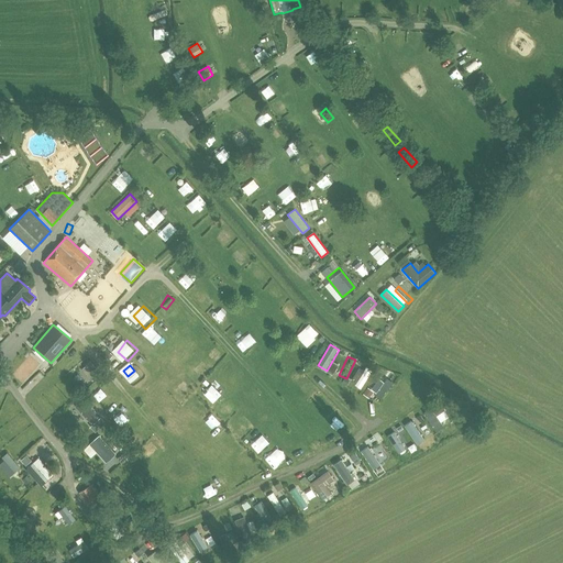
[(355,385),(361,388),(372,370),(366,366),(355,385)]
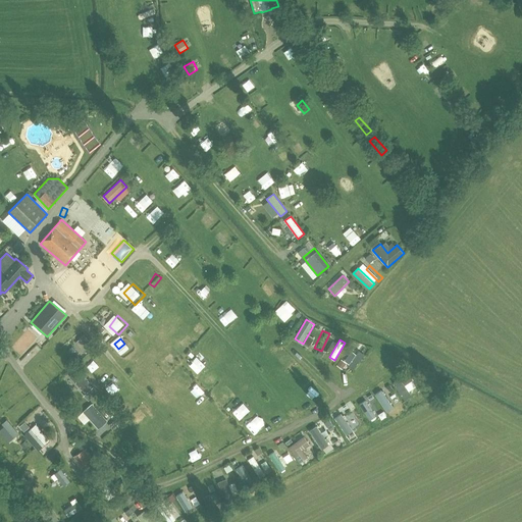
[(352,351),(345,361),(350,365),(358,355),(352,351)]
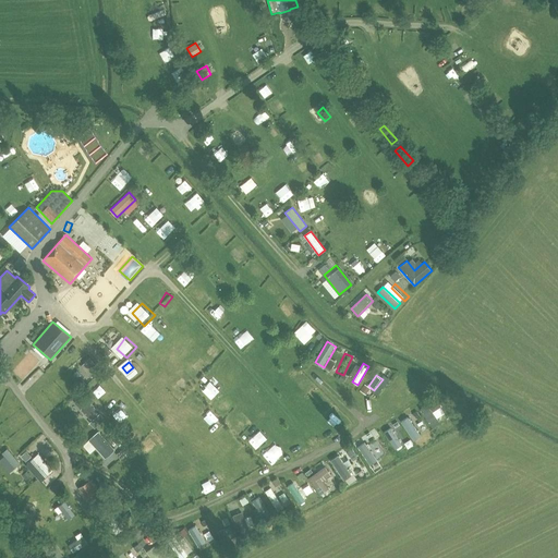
[(389,399),(396,405),(413,388),(407,383),(389,399)]
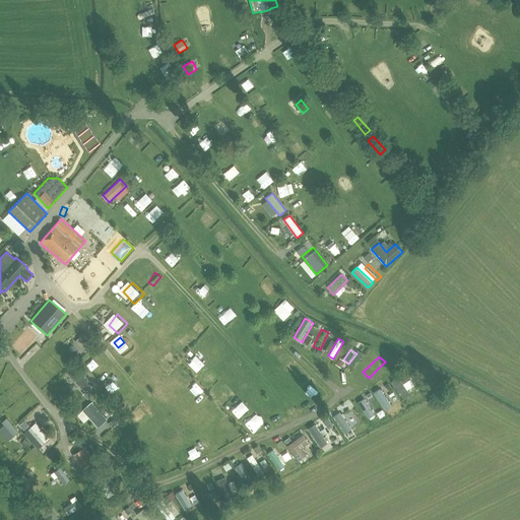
[(103,362),(92,373),(98,378),(108,366),(103,362)]
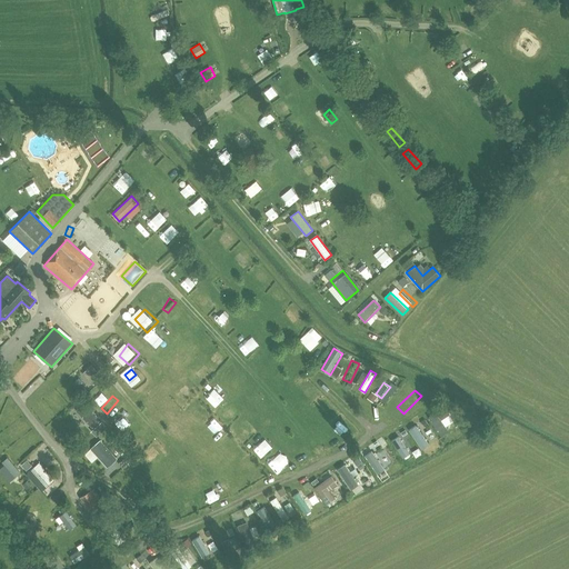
[(450,415),(445,407),(429,418),(441,438),(449,432),(441,420),(450,415)]
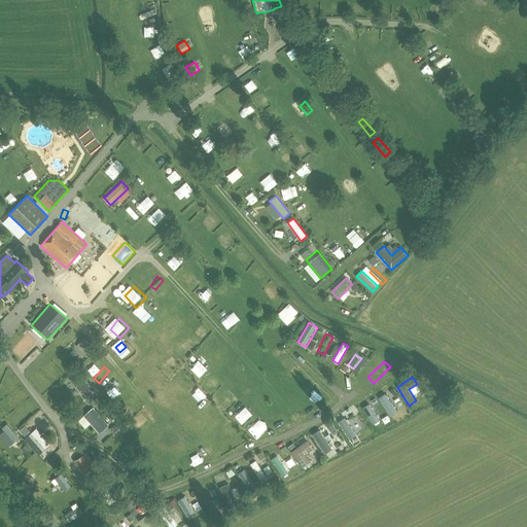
[(386,393),(379,397),(392,418),(399,413),(386,393)]
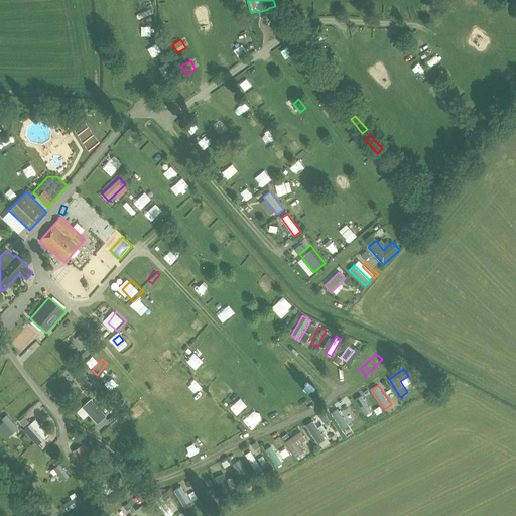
[(362,396),(356,400),(367,416),(373,412),(362,396)]
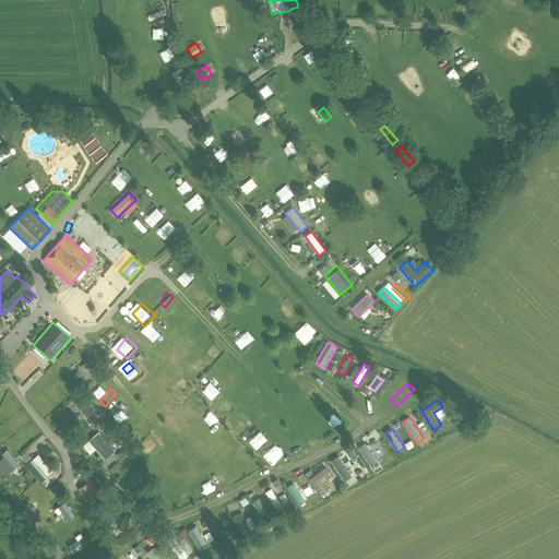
[(104,431),(93,442),(111,461),(122,451),(104,431)]
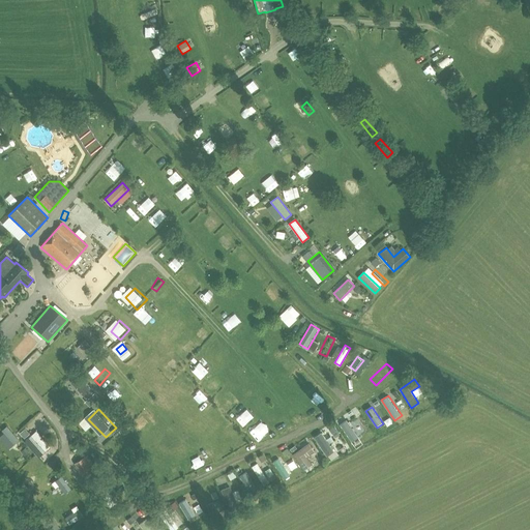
[(341,424),(352,442),(359,438),(347,420),(341,424)]
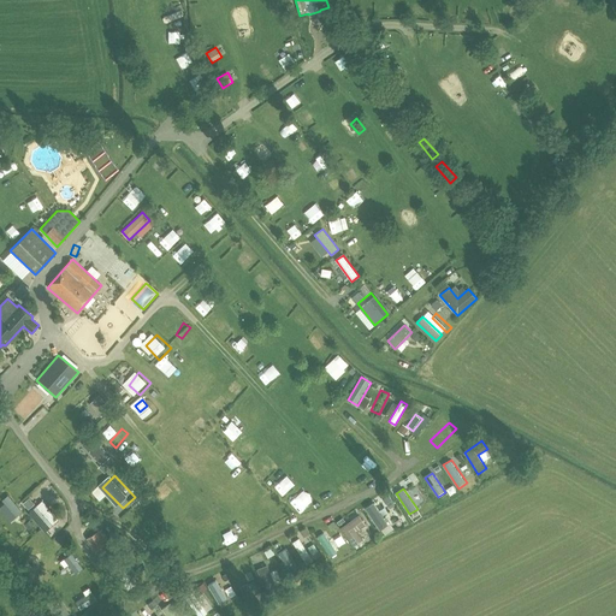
[(31,510),(47,528),(59,519),(43,501),(31,510)]
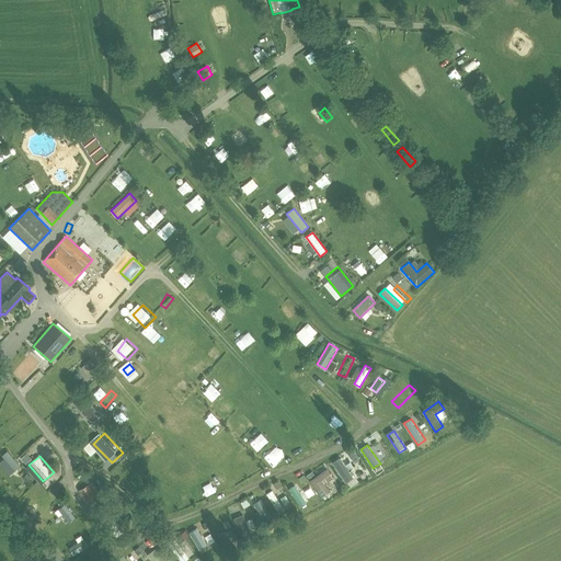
[(0,462),(0,464),(11,479),(19,473),(7,458),(0,462)]
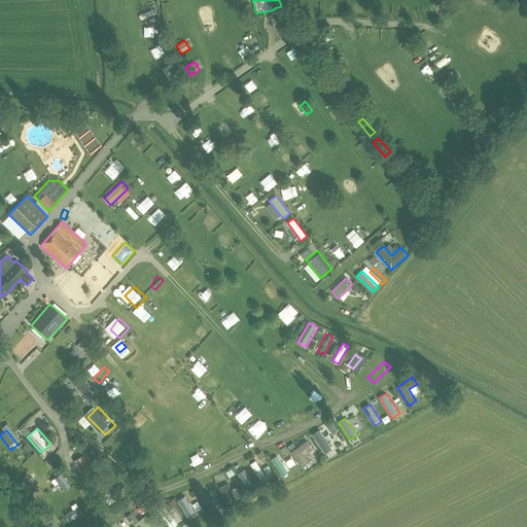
[(320,430),(312,435),(325,454),(332,449),(320,430)]
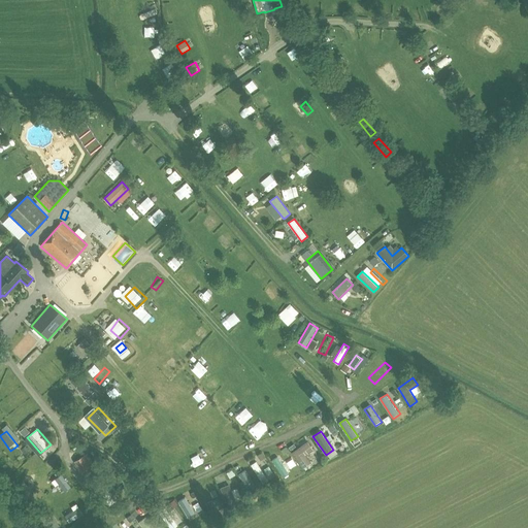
[(249,436),(239,441),(242,447),(252,441),(249,436)]
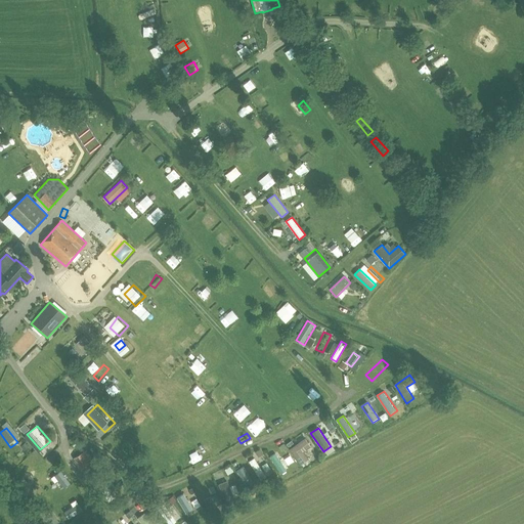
[(290,449),(301,465),(309,460),(304,451),(311,446),(305,438),(290,449)]
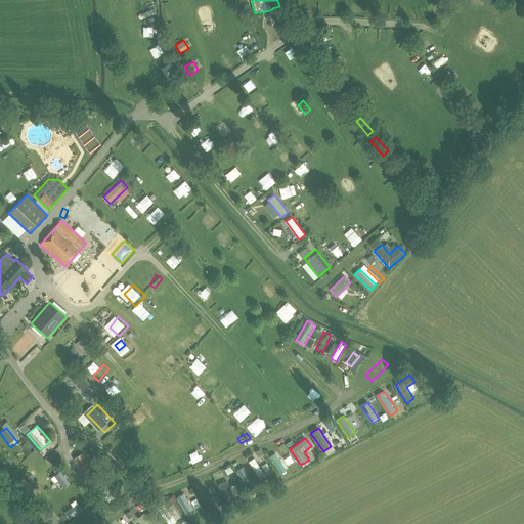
[(90,484),(103,475),(86,449),(73,459),(90,484)]
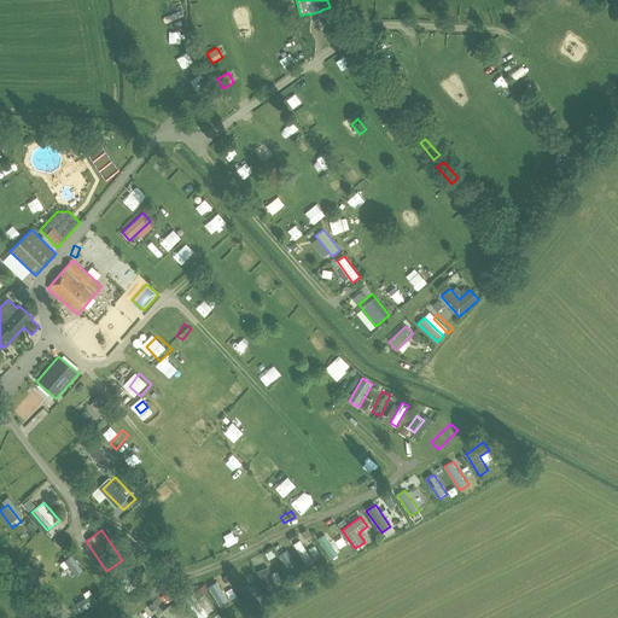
[(327,534),(319,538),(332,560),(340,555),(327,534)]
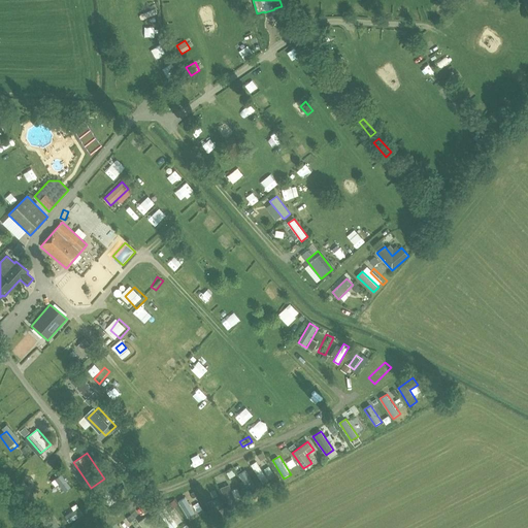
[(32,472),(40,466),(36,461),(28,467),(32,472)]
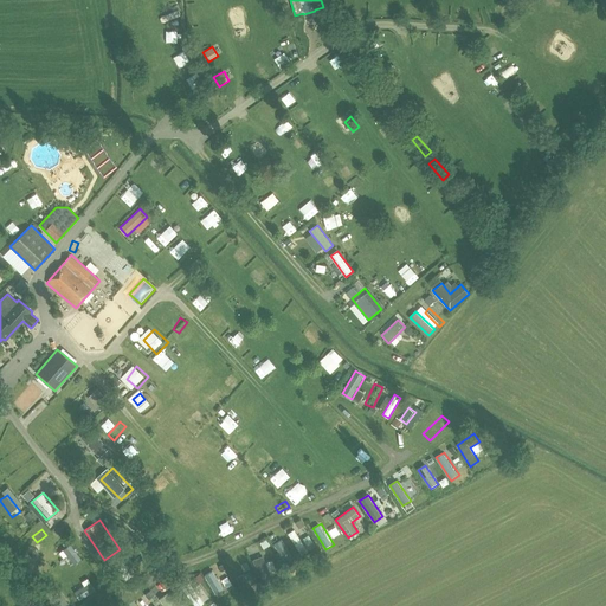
[(295,530),(289,534),(302,556),(308,553),(295,530)]
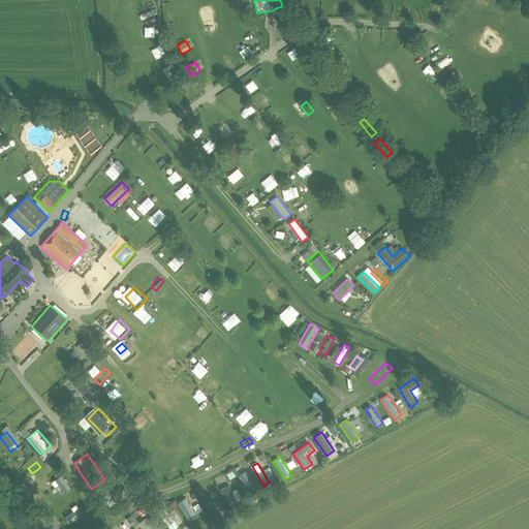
[(240,476),(250,494),(255,490),(245,472),(240,476)]
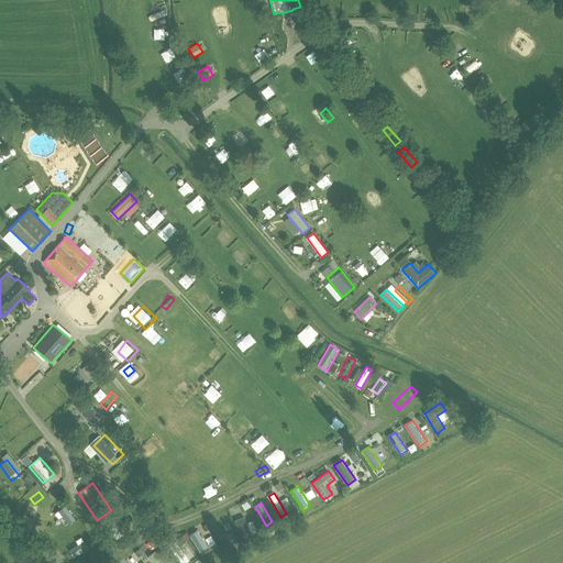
[(75,519),(65,507),(57,512),(67,526),(75,519)]
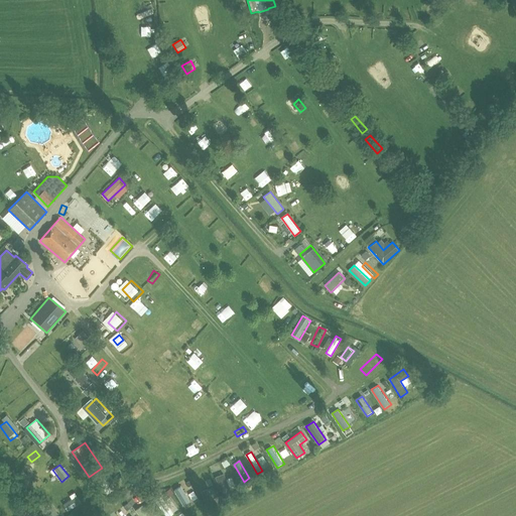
[(217,478),(226,499),(233,496),(224,475),(217,478)]
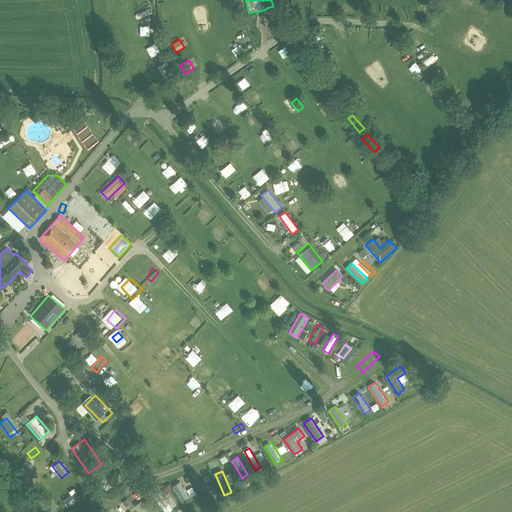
[(181,482),(174,486),(182,502),(189,498),(181,482)]
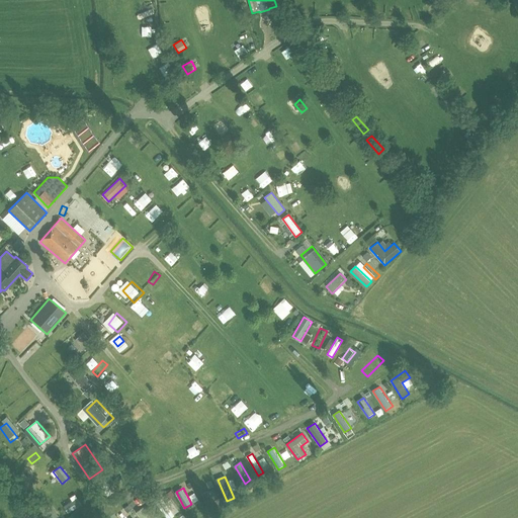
[(202,493),(205,503),(218,498),(214,489),(202,493)]
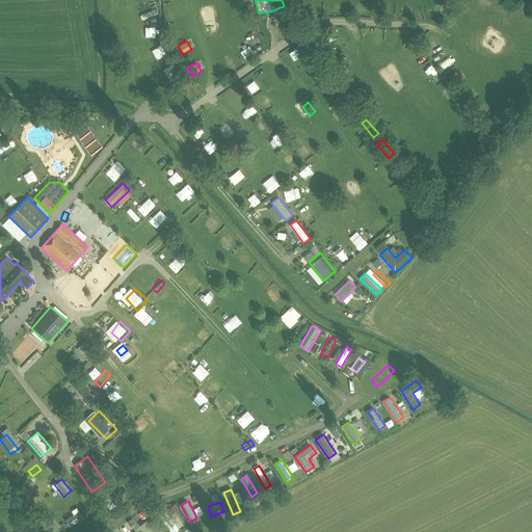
[(63,519),(69,527),(82,517),(77,510),(63,519)]
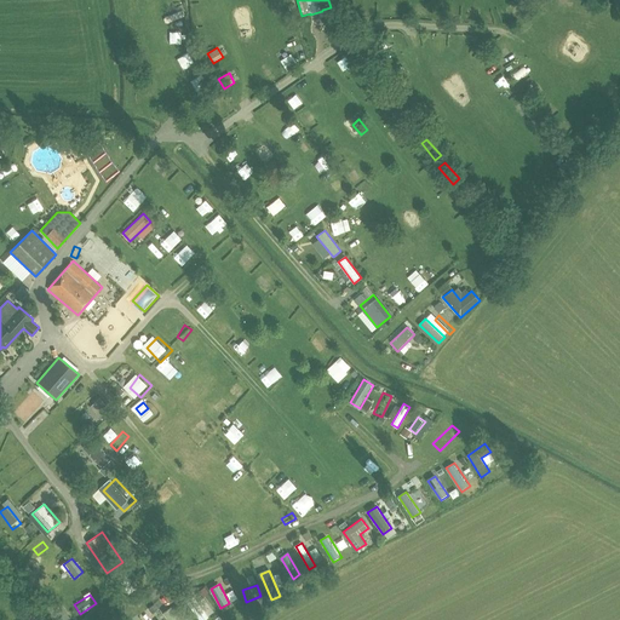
[(191,595),(185,600),(200,619),(205,619),(208,618),(191,595)]
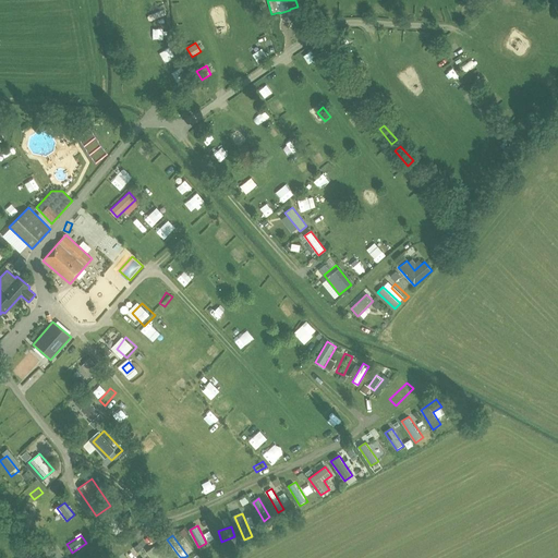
[(148,552),(153,557),(162,557),(154,547),(148,552)]
